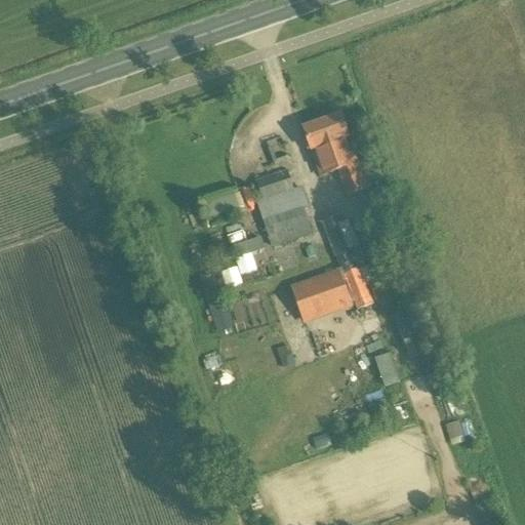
[(365,186),(342,117),(305,129),(313,152),(315,152),(321,171),(325,170),(325,169),(338,165),(347,192),(365,186)]
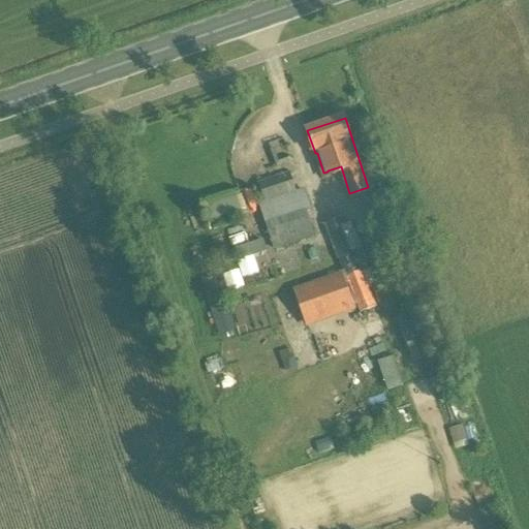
[(265,201),(293,192),(288,176),(259,185),(265,201)]
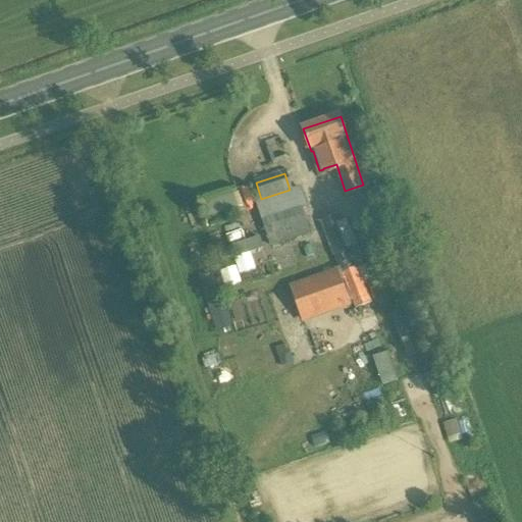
[(204,204),(209,220),(244,209),(239,193),(204,204)]
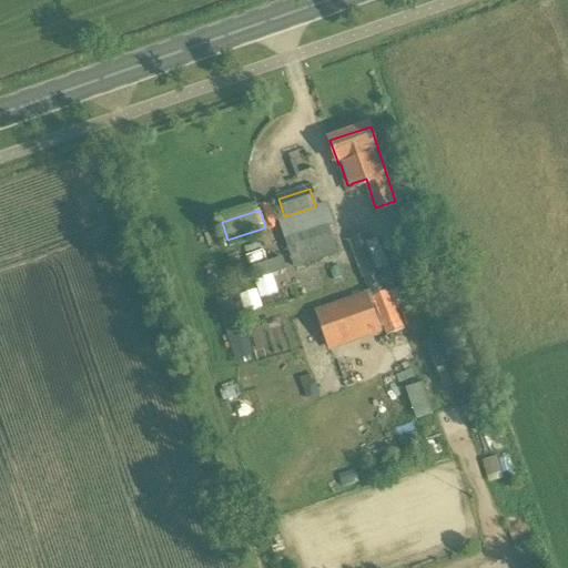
[(328,225),(285,239),(288,250),(292,260),(294,267),(337,254),(328,225)]
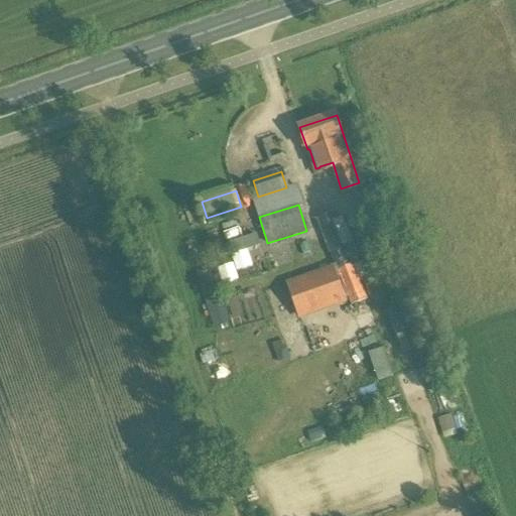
[(232,237),(259,229),(254,214),(228,221),(232,237)]
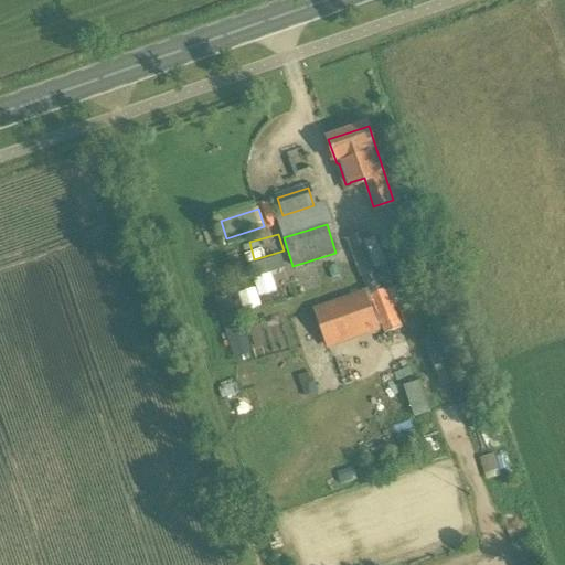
[(384,336),(402,328),(364,234),(345,241),(384,336)]
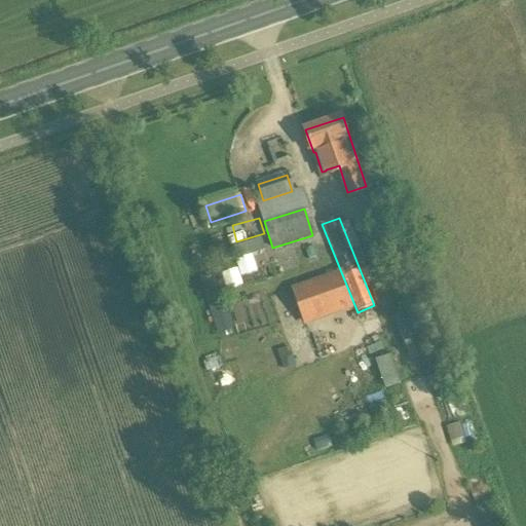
[(346,225),(352,251),(364,248),(358,222),(346,225)]
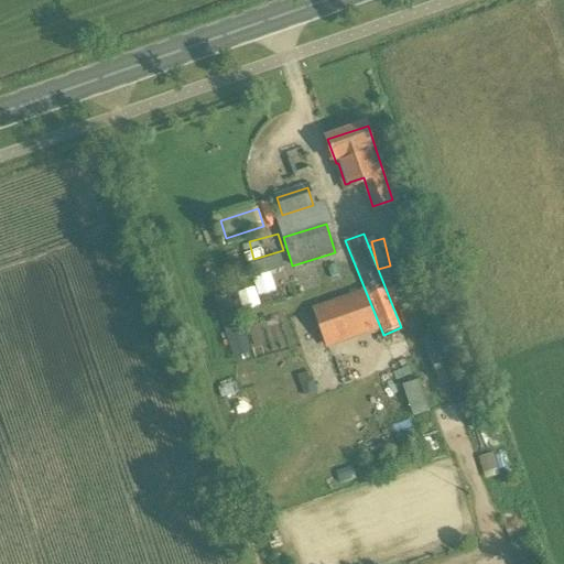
[(271,271),(288,267),(285,255),(268,259),(271,271)]
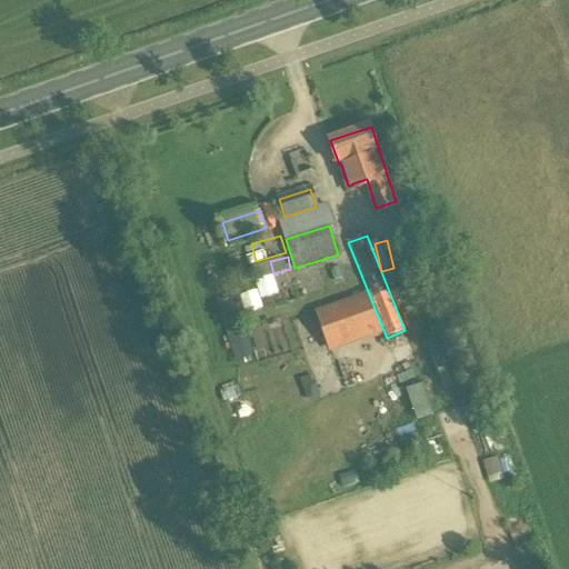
[(422,290),(419,291),(422,301),(445,295),(441,285),(422,290)]
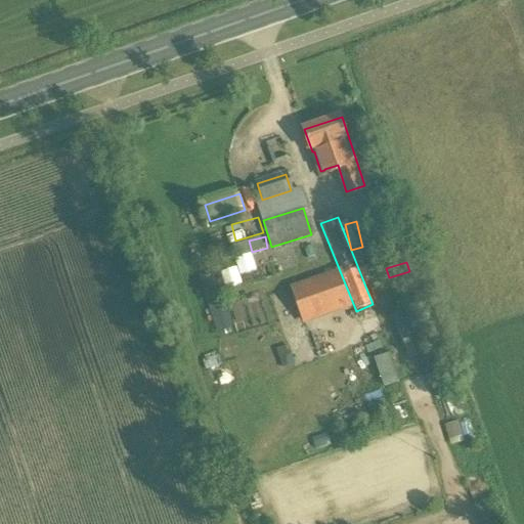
[(351,308),(338,269),(290,287),(303,325),(351,308)]
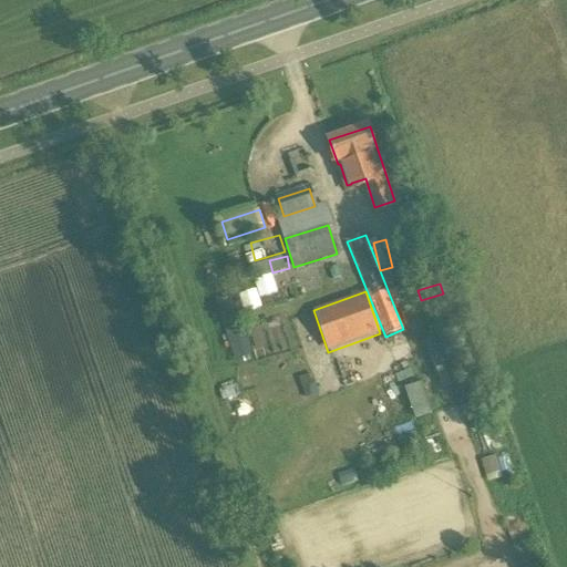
[(222,401),(239,395),(237,385),(219,391),(222,401)]
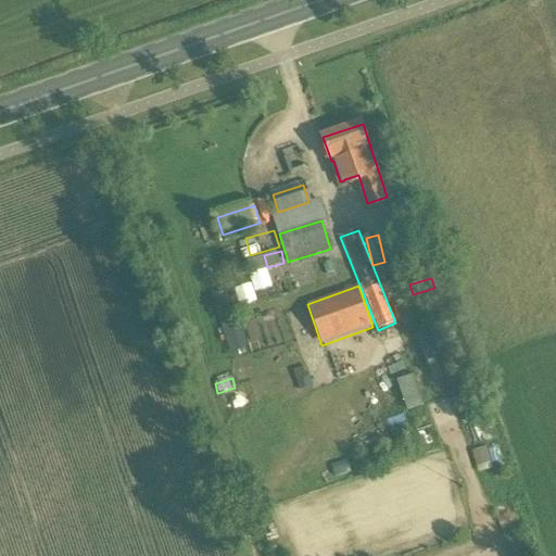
[(529,555),(523,538),(505,543),(508,555),(529,555)]
